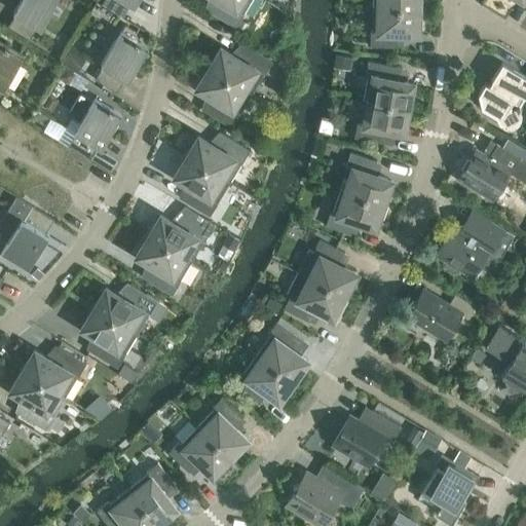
[(55,0),(20,0),(13,10),(16,12),(7,26),(30,39),(38,26),(40,27),(55,0)]
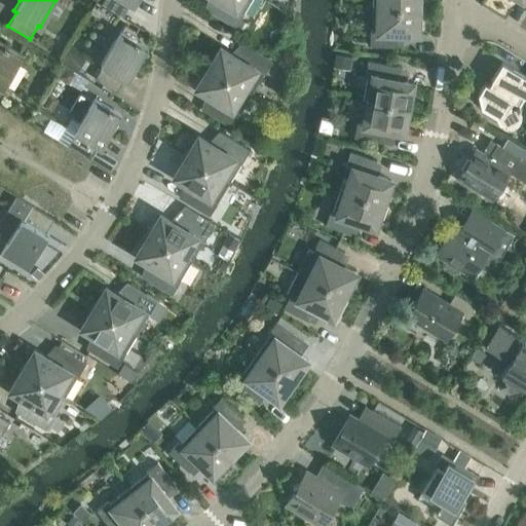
[(123,17),(132,3),(134,4),(136,0),(103,0),(101,4),(123,17)]
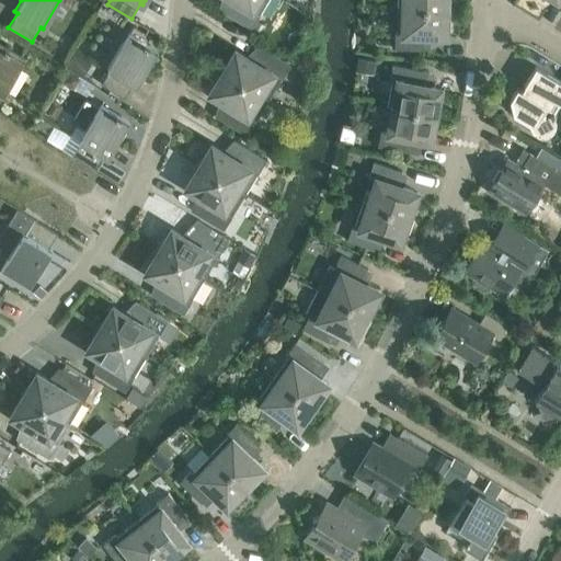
[(251,30),(261,14),(260,13),(267,0),(228,0),(221,11),(251,30)]
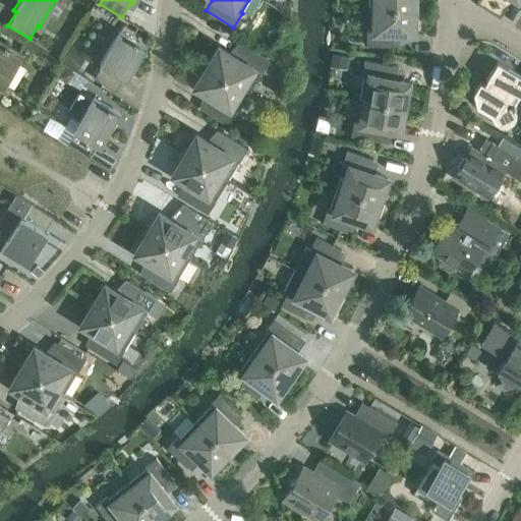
[(417,0),(369,0),(370,7),(417,9),(417,0)]
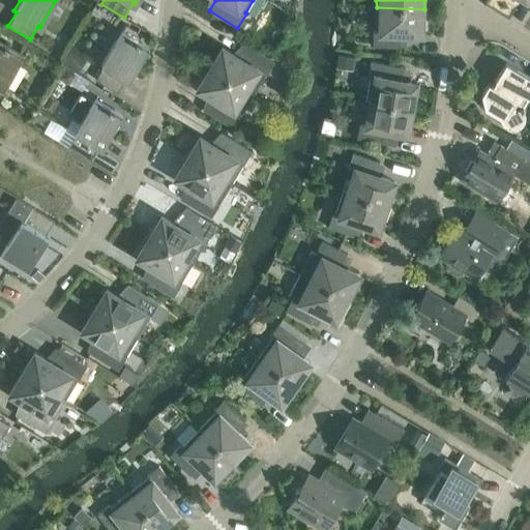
[(376,32),(374,32),(373,47),(401,48),(402,34),(421,34),(421,25),(424,25),(424,9),(377,7),(376,32)]
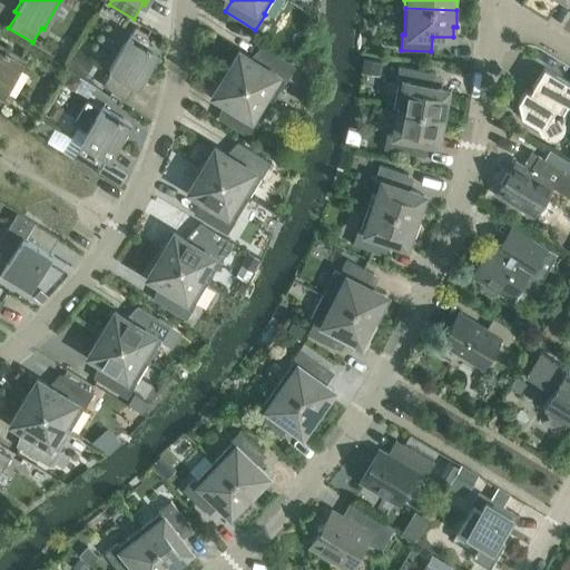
[(148,43),(153,37),(136,26),(110,69),(112,70),(102,86),(127,100),(136,85),(138,86),(158,52),(150,48),(151,46),(148,43)]
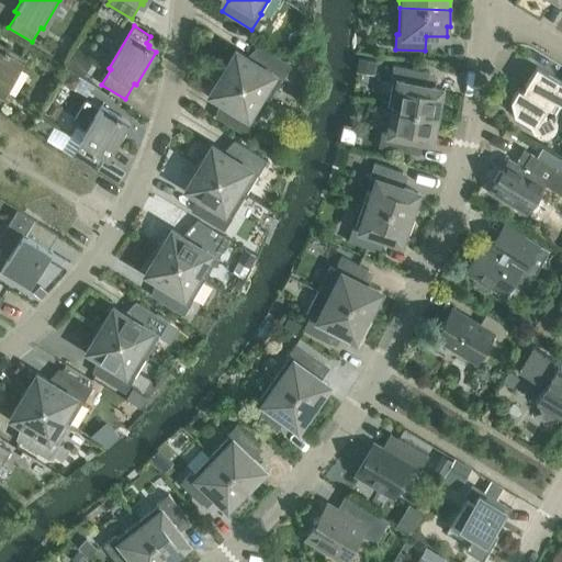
[(0,93),(1,92),(3,93),(25,58),(4,46),(3,48),(0,45),(0,93)]
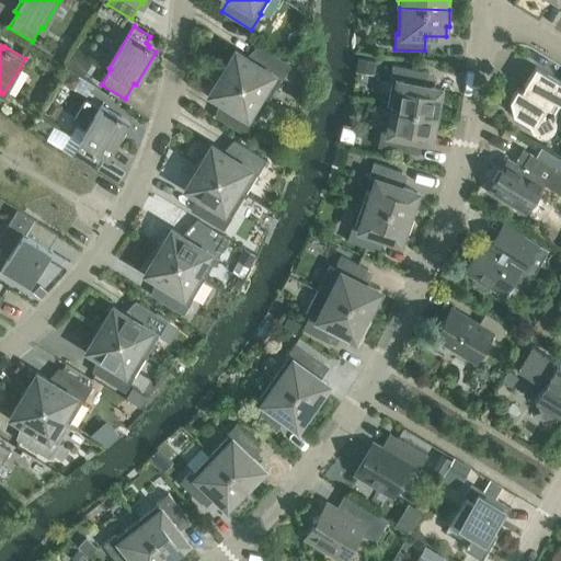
[(281,80),(282,80),(290,65),(261,47),(252,60),(236,50),(222,72),(268,100),(281,80)]
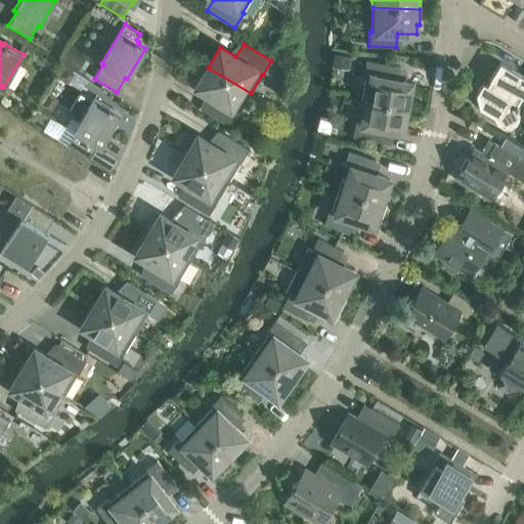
[(87,60),(72,50),(63,61),(79,72),(87,60)]
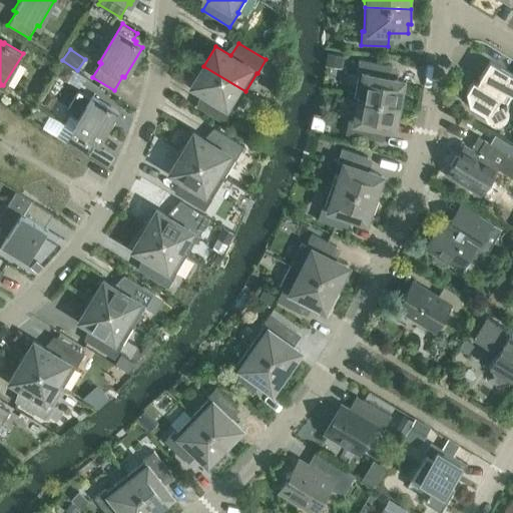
[(327,53),(325,65),(342,68),(344,56),(327,53)]
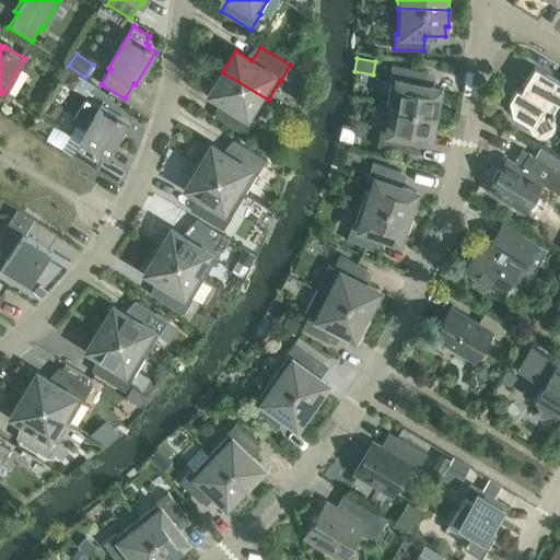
[(441,100),(438,98),(440,89),(419,84),(421,70),(393,65),(389,81),(392,81),(387,107),(392,108),(392,107),(438,116),(441,100)]
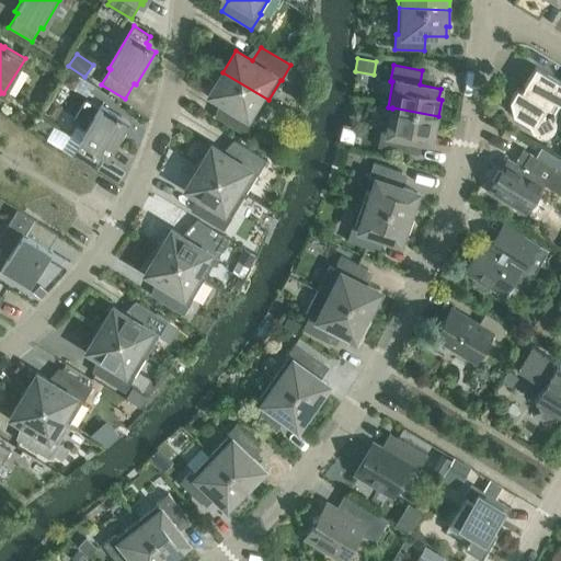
[(560,103),(560,102),(560,81),(536,66),(521,90),(517,88),(511,100),(514,114),(529,124),(529,126),(530,127),(530,129),(531,130),(533,132),(534,133),(535,134),(537,136),(540,137),(541,137),(545,137),(548,137),(551,135),(552,135),(554,133),(556,130),(557,129),(557,128),(558,127),(558,125),(558,124),(558,122),(558,121),(558,118),(557,117),(557,116),(556,115),(554,113),(560,103)]
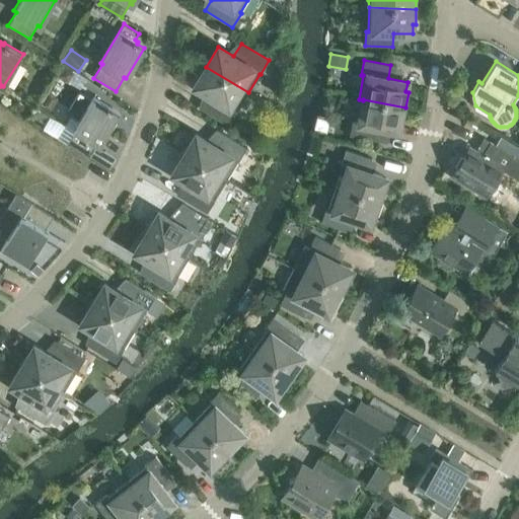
[(65,66),(59,76),(68,82),(74,72),(65,66)]
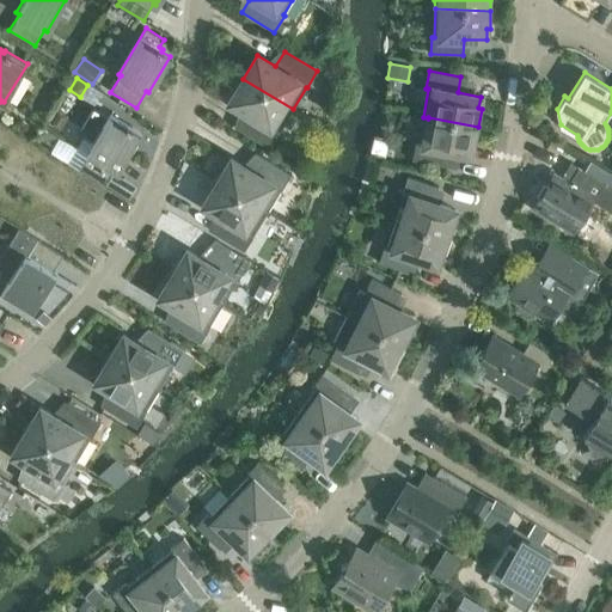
[(246,114),(238,129),(270,148),(281,132),(280,132),(293,109),(243,79),(228,103),(246,114)]
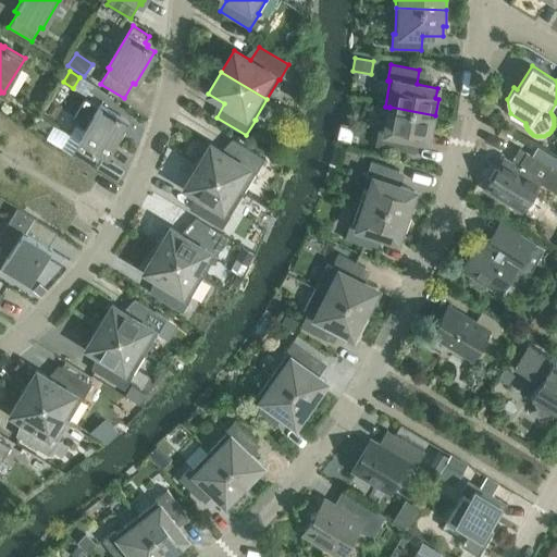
[(91,88),(89,90),(103,100),(108,94),(95,85),(93,89),(91,88)]
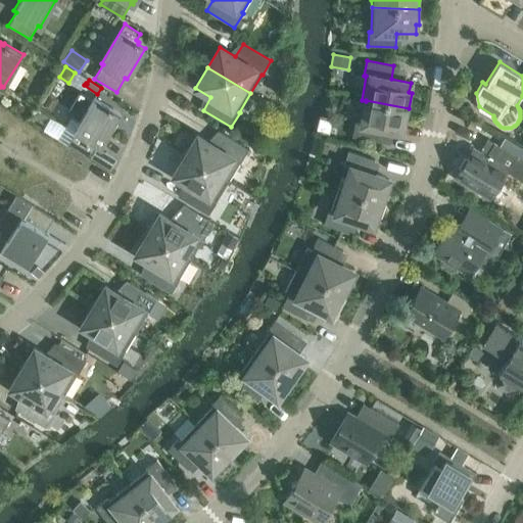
[(92,100),(81,94),(69,111),(74,113),(72,116),(80,122),(75,129),(66,124),(57,138),(90,158),(98,144),(100,146),(120,114),(111,110),(113,108),(94,97),(92,100)]
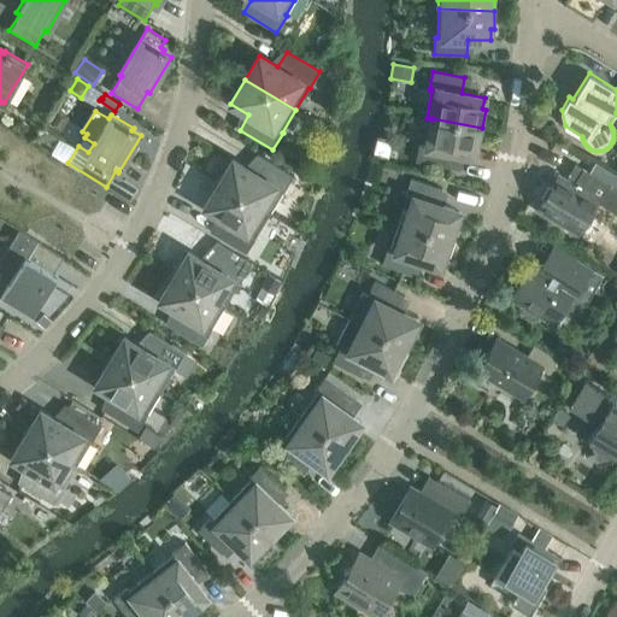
[(432,118),(432,119),(427,146),(418,145),(416,162),(447,168),(451,152),(474,156),(476,145),(479,146),(482,128),(432,118)]
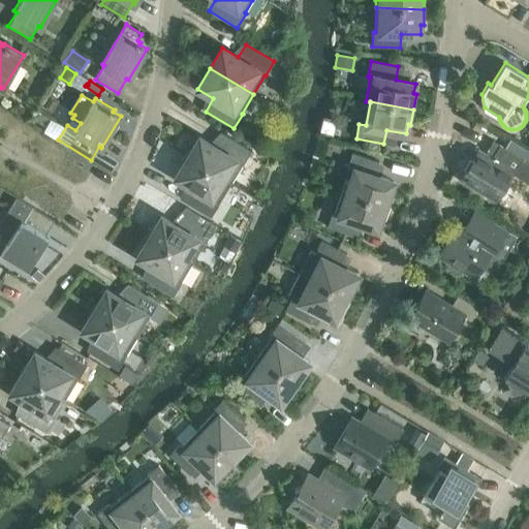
[(323,116),(320,133),(333,135),(336,119),(323,116)]
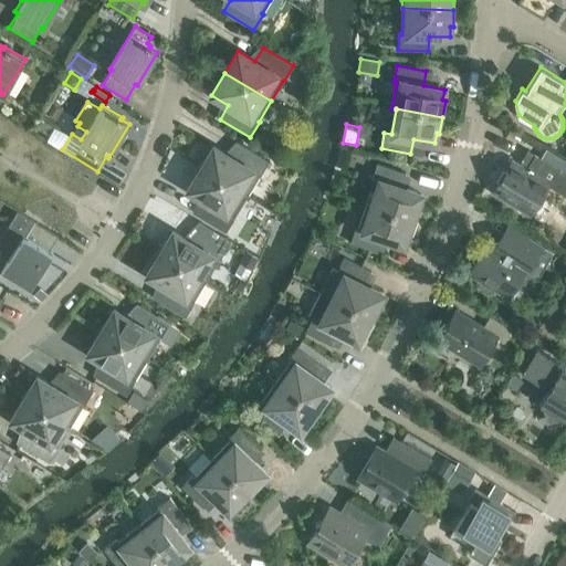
[(231,156),(213,146),(200,168),(247,196),(259,176),(260,176),(270,160),(239,143),(231,156)]
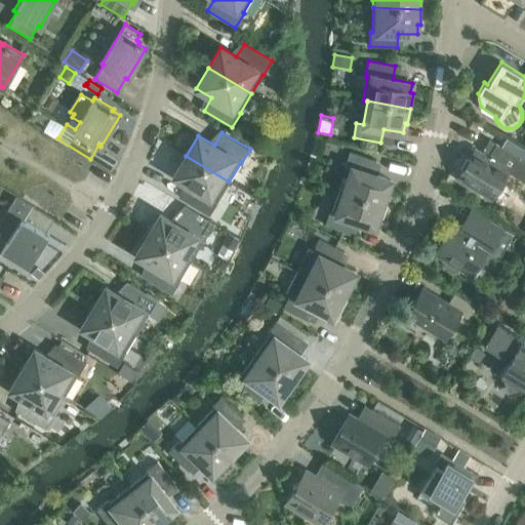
[(524,161),(496,144),(488,158),(475,150),(458,178),(491,198),(492,198),(496,200),(500,201),(505,200),(509,193),(508,189),(506,186),(500,184),(508,171),(516,175),(524,161)]
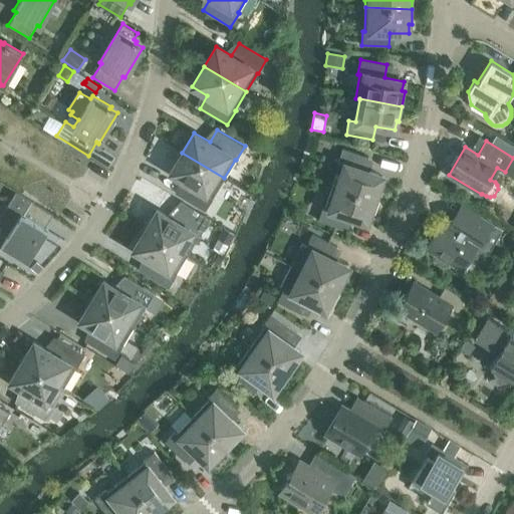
[(382,176),(364,170),(368,158),(343,149),(338,163),(344,165),(337,186),(337,187),(376,200),(381,186),(379,185),(382,176)]
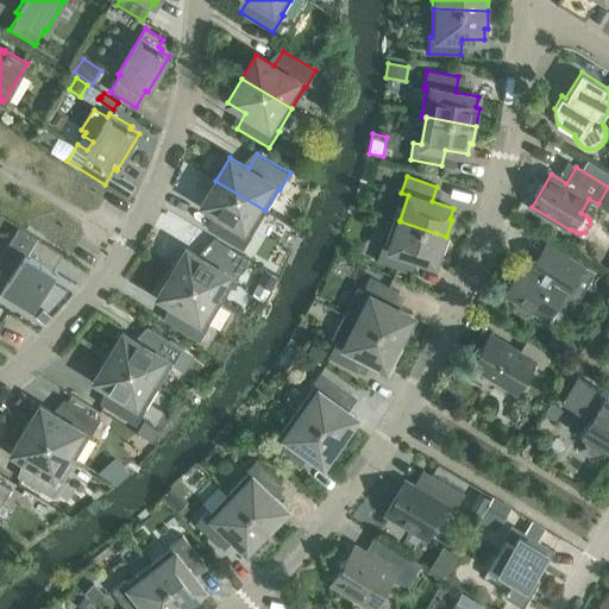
[(211,231),(243,250),(253,233),(252,233),(265,211),(215,181),(201,205),(220,215),(211,231)]
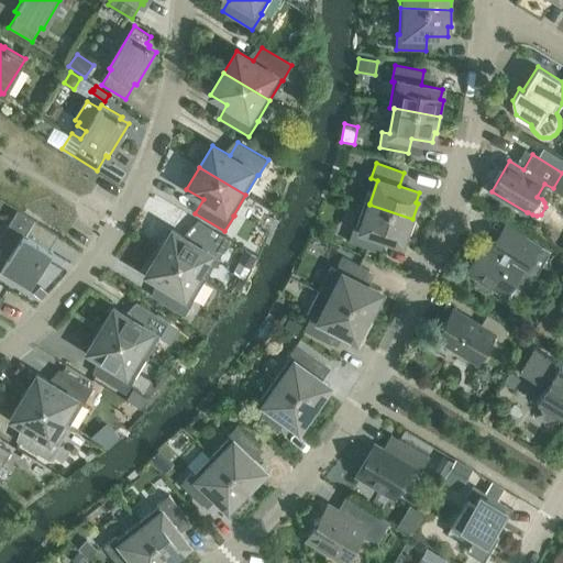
[(370,203),(365,202),(356,228),(354,227),(349,242),(377,251),(382,238),(401,244),(405,234),(407,235),(412,219),(370,205),(370,203)]
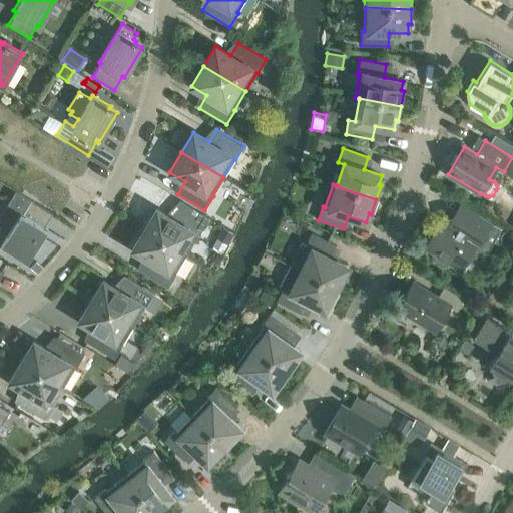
[(53,213),(17,192),(2,217),(14,224),(1,245),(17,254),(18,252),(28,259),(47,228),(44,227),(53,213)]
